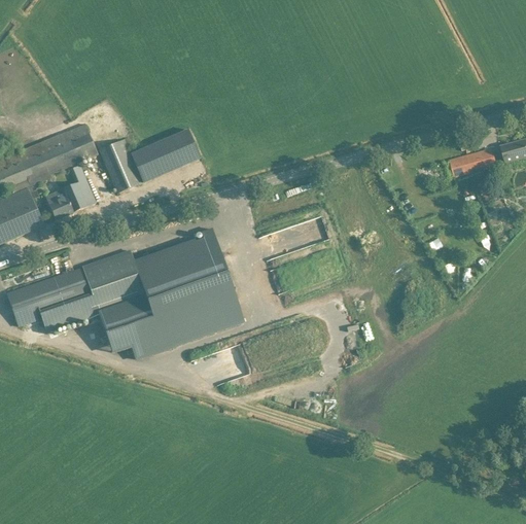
[(0,158),(0,188),(9,185),(11,193),(28,185),(29,187),(0,199),(0,243),(45,223),(31,190),(35,188),(33,183),(51,176),(49,173),(98,152),(84,120),(0,158)]
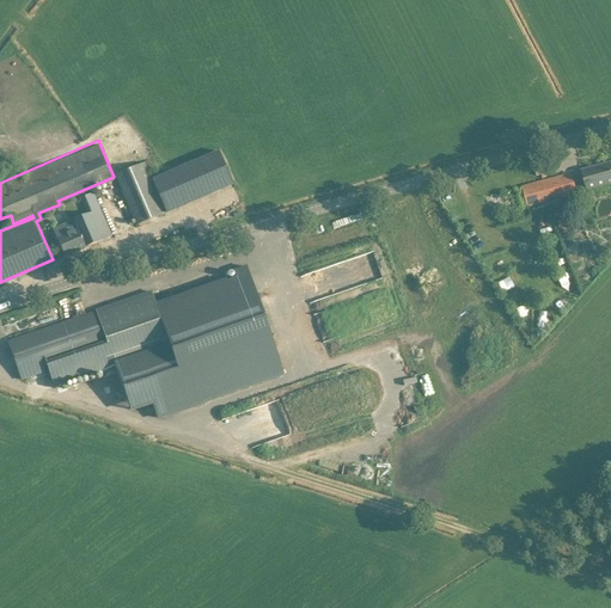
[(170,170),(184,202),(233,180),(219,148),(170,170)]
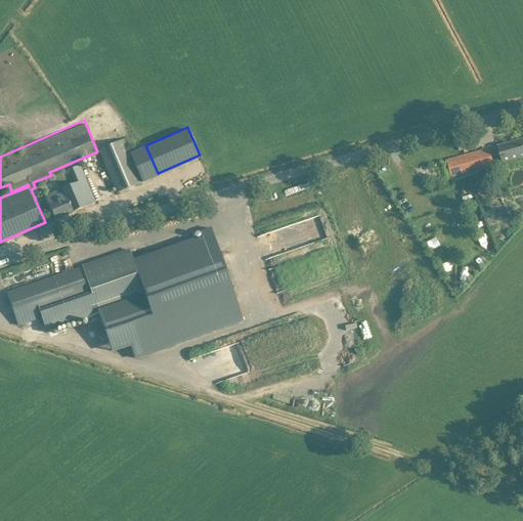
[(125,136),(99,148),(118,191),(158,173),(145,145),(131,152),(125,136)]
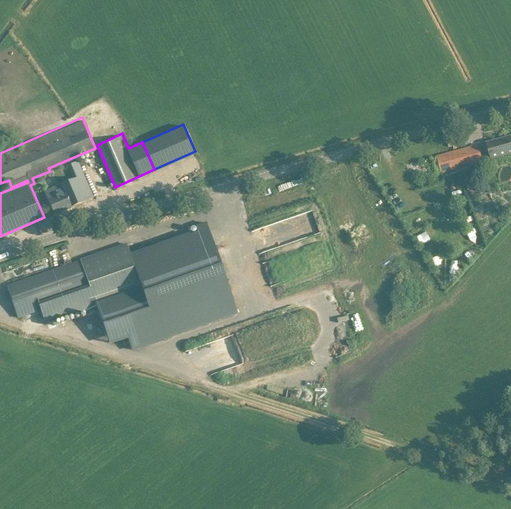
[(510,134),(488,140),(492,157),(510,151),(510,134)]
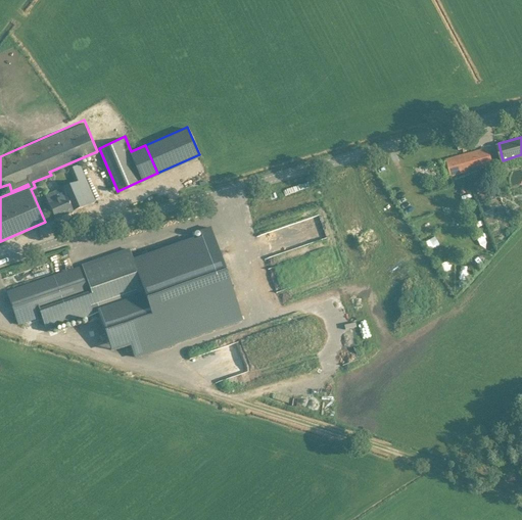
[(489,146),(447,157),(452,174),(493,162),(489,146)]
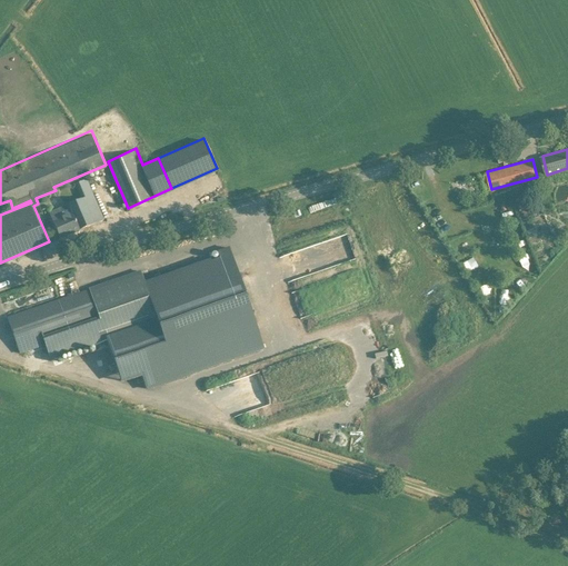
[(61,236),(105,217),(87,177),(77,181),(83,197),(51,210),(61,236)]
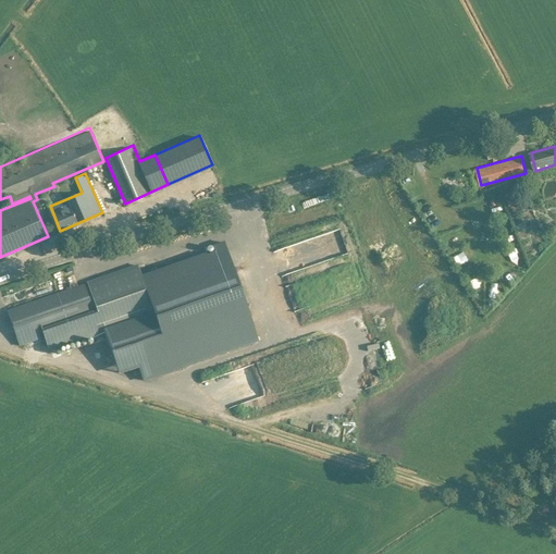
[(24,303),(8,308),(20,343),(36,337),(45,334),(51,351),(106,330),(120,370),(139,364),(144,378),(258,339),(225,242),(213,245),(215,250),(143,275),(138,263),(89,281),(78,284),(77,281),(70,283),(72,286),(24,303)]
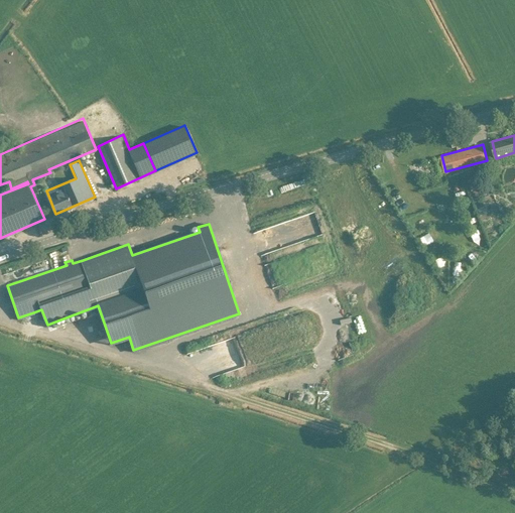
[(430,243),(427,247),(433,251),(433,250),(436,252),(438,250),(430,243)]
